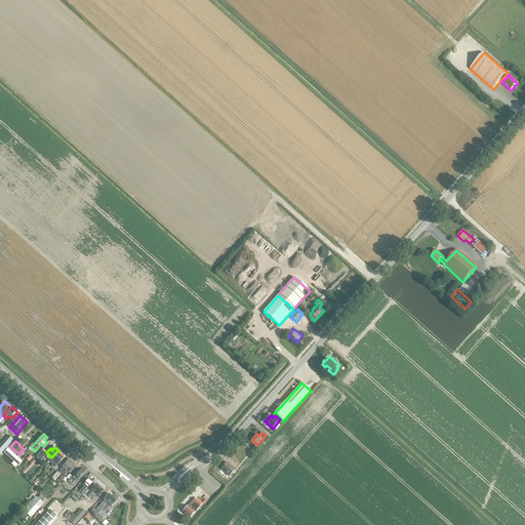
[(8,449),(4,453),(18,466),(22,461),(8,449)]
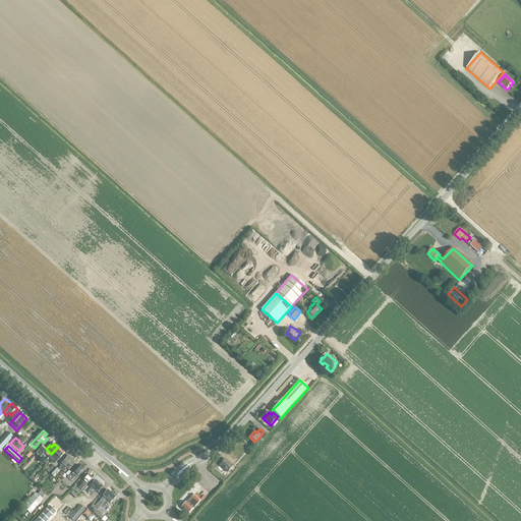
[(41,457),(46,451),(42,447),(36,453),(41,457)]
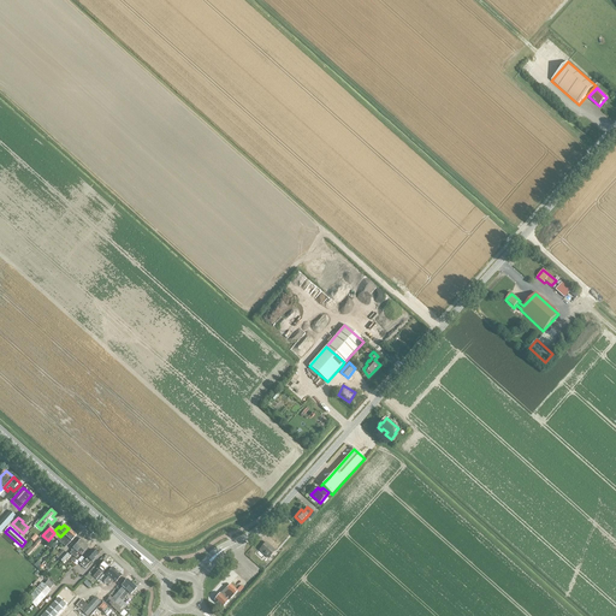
[(69,528),(60,537),(58,540),(63,544),(72,532),(69,528)]
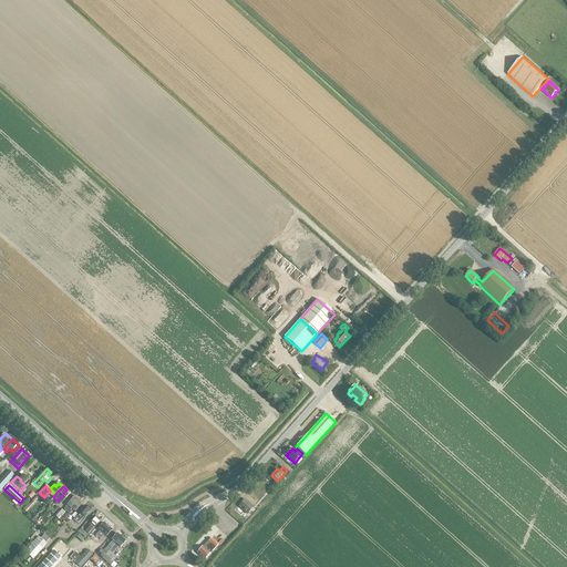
[(66,490),(58,501),(61,504),(66,497),(68,497),(71,493),(66,490)]
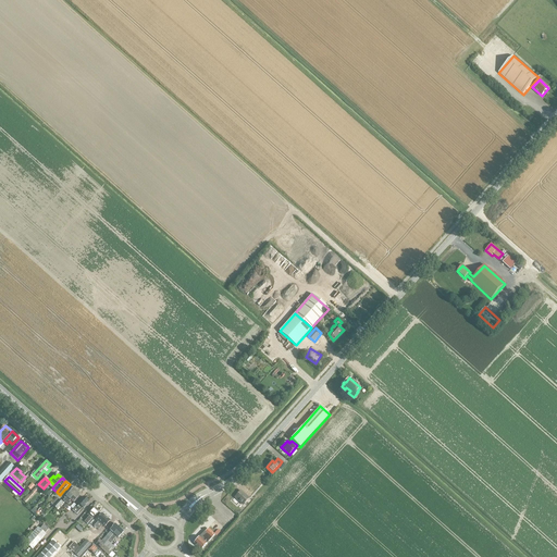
[(36,486),(23,499),(26,503),(39,490),(36,486)]
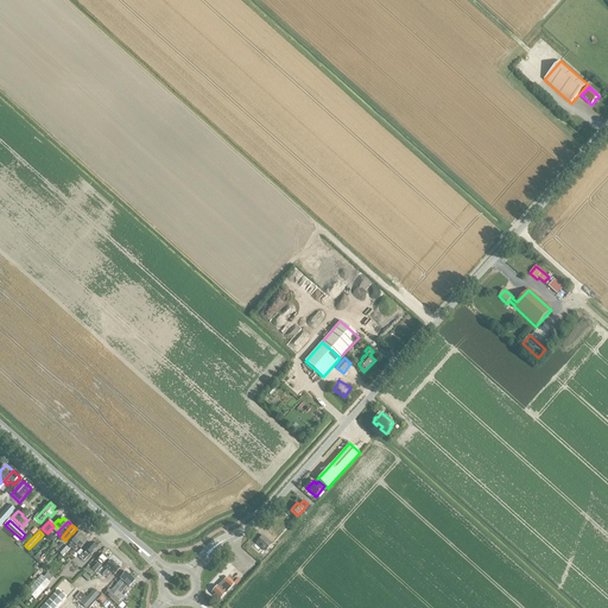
[(70,546),(71,548),(73,550),(84,537),(81,532),(74,539),(75,540),(70,546)]
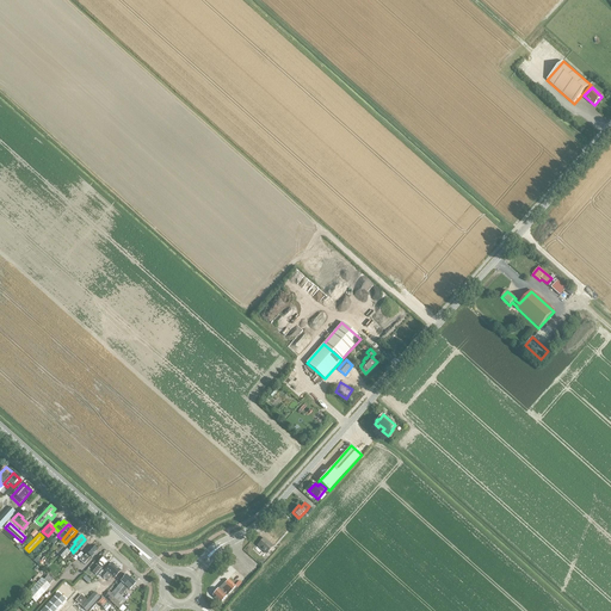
[(273,547),(264,538),(258,545),(267,554),(273,547)]
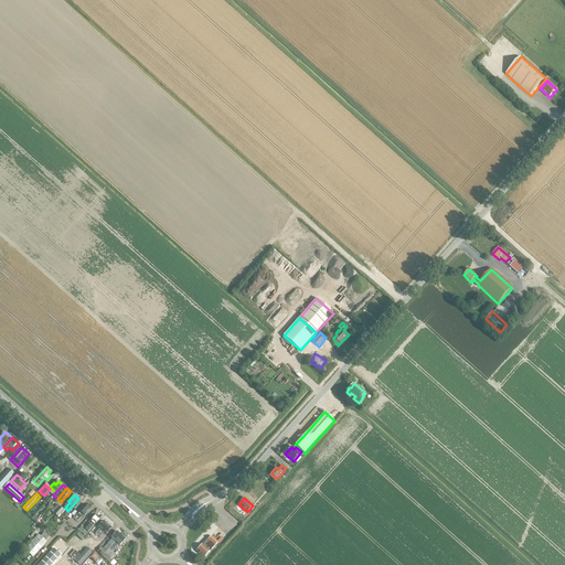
[(83,502),(78,499),(67,511),(68,511),(72,508),(75,510),(75,511),(83,502)]
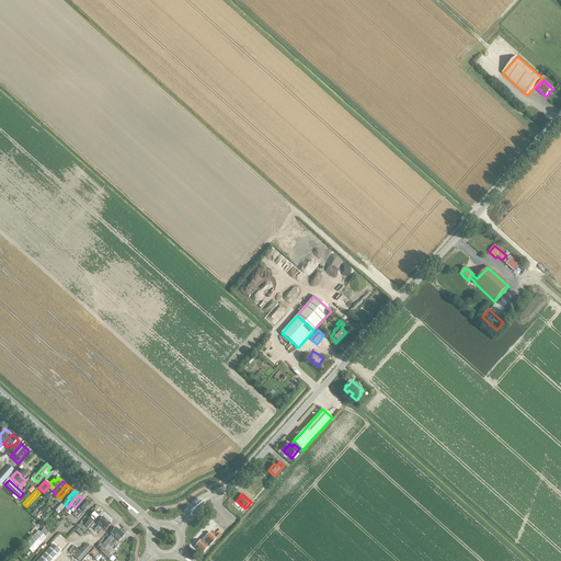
[(57,500),(52,506),(58,513),(64,506),(57,500)]
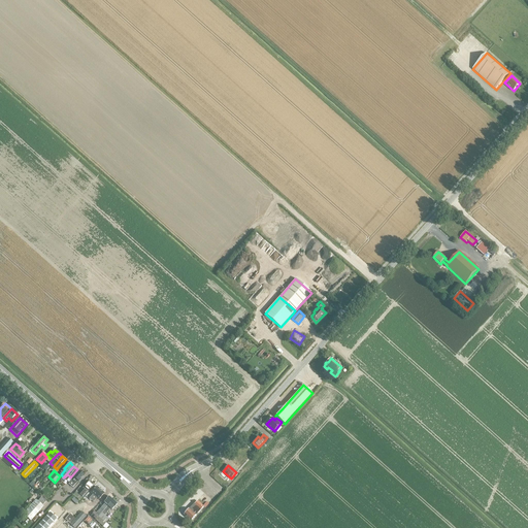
[(79,482),(85,475),(79,470),(73,477),(75,479),(73,481),(72,480),(69,483),(73,487),(78,481),(79,482)]
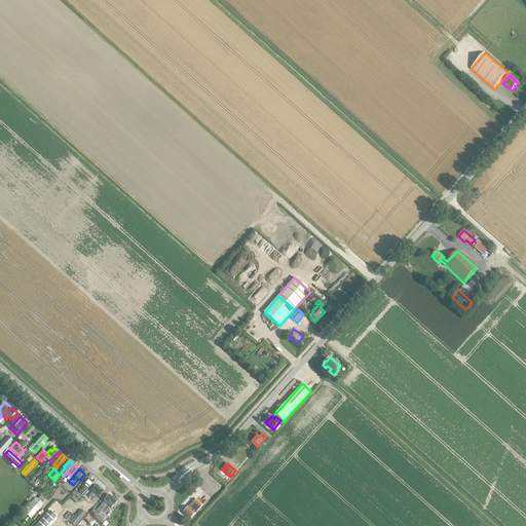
[(87,490),(94,483),(90,479),(83,487),(84,487),(79,492),(76,489),(73,493),(79,499),(82,496),(87,490)]
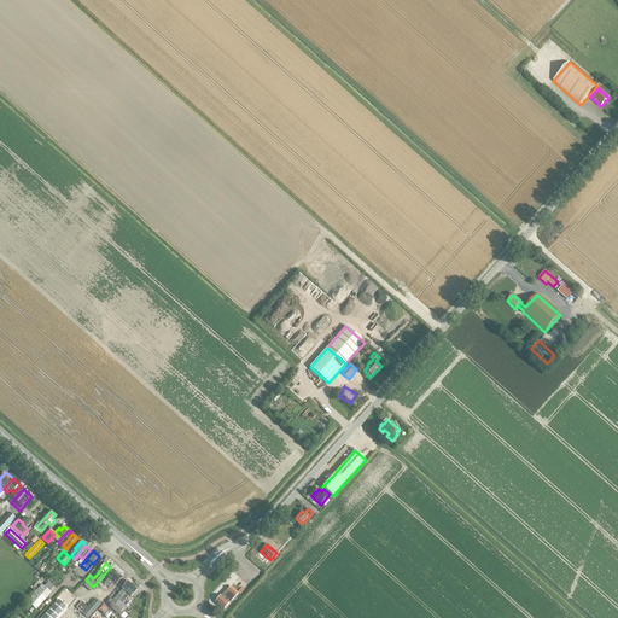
[(110,578),(105,583),(108,586),(110,588),(115,583),(117,586),(123,578),(118,573),(114,569),(106,576),(110,578)]
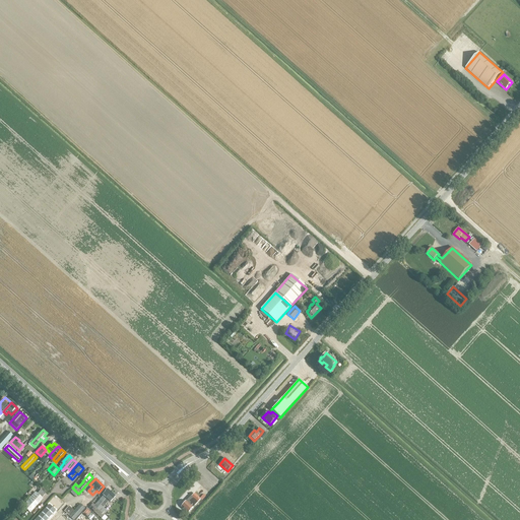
[(100,500),(103,503),(112,493),(108,489),(102,495),(104,497),(102,499),(102,498),(100,500)]
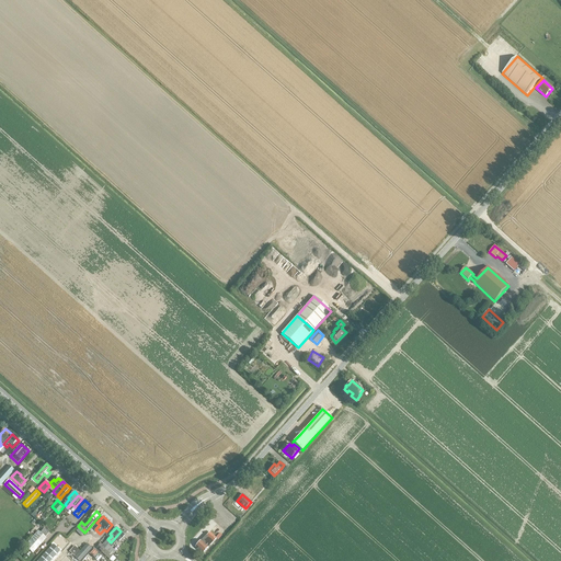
[(106,547),(101,552),(106,558),(111,553),(107,550),(117,540),(119,542),(125,536),(121,531),(111,542),(106,547)]
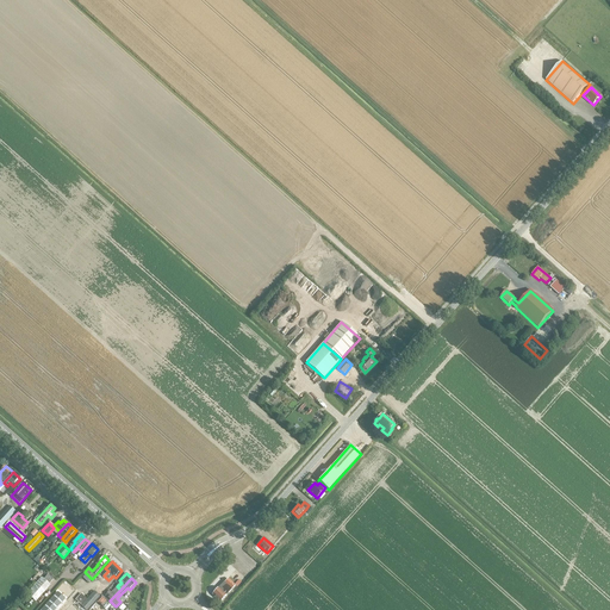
[(50,583),(45,579),(44,582),(41,579),(27,593),(35,601),(50,583)]
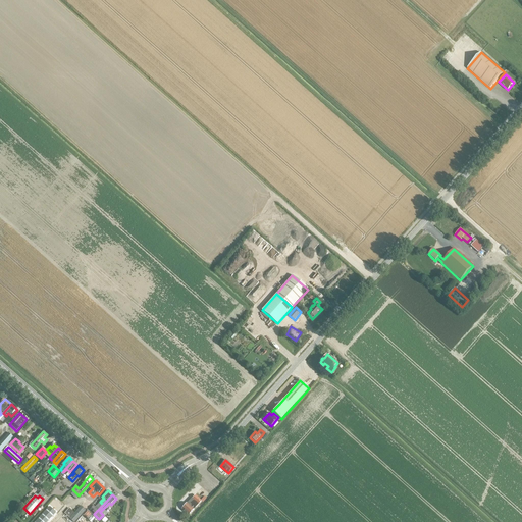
[(189,516),(201,502),(195,496),(192,500),(191,500),(189,502),(188,502),(181,509),(189,516)]
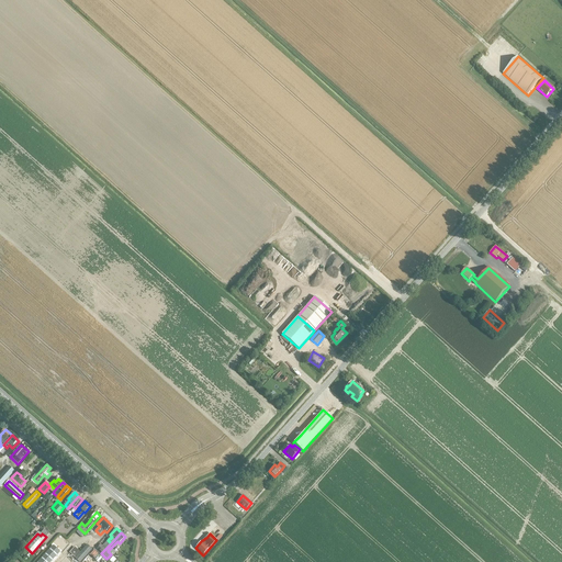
[(81,561),(99,542),(93,538),(80,552),(75,548),(70,552),(81,561)]
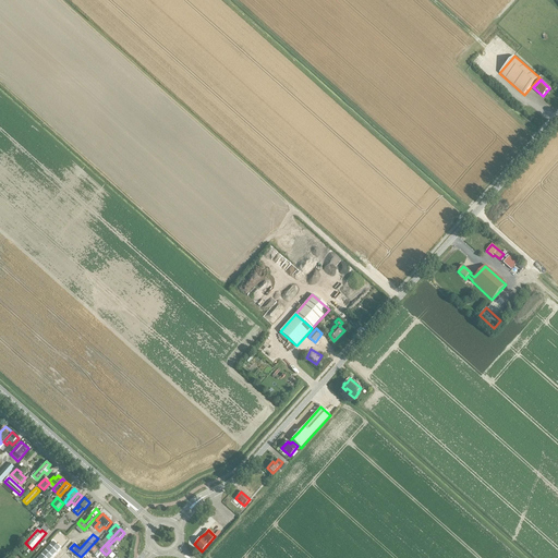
[(53,542),(38,557),(50,557),(60,548),(53,542)]
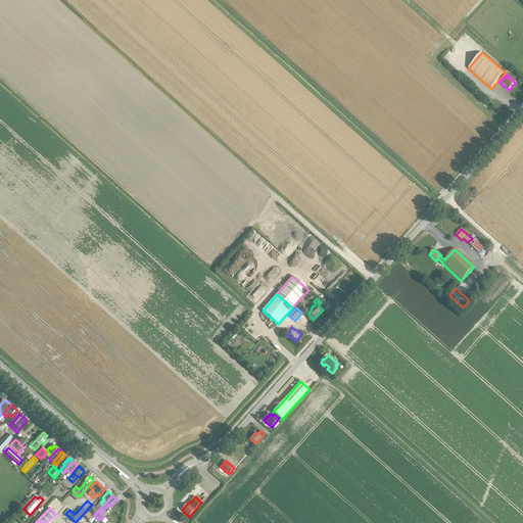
[(88,511),(84,516),(88,520),(92,515),(88,511)]
